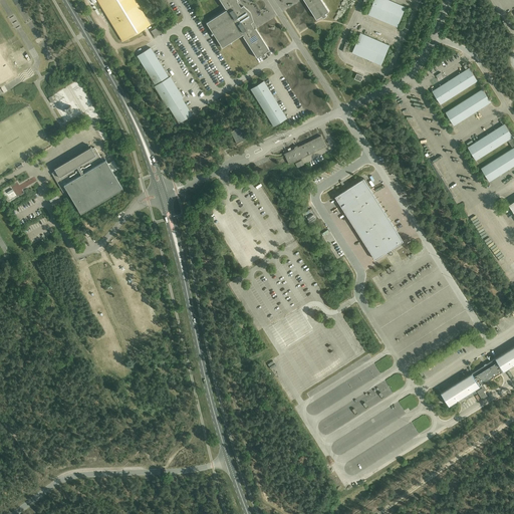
[(135,0),(97,0),(122,41),(151,24),(135,0)]
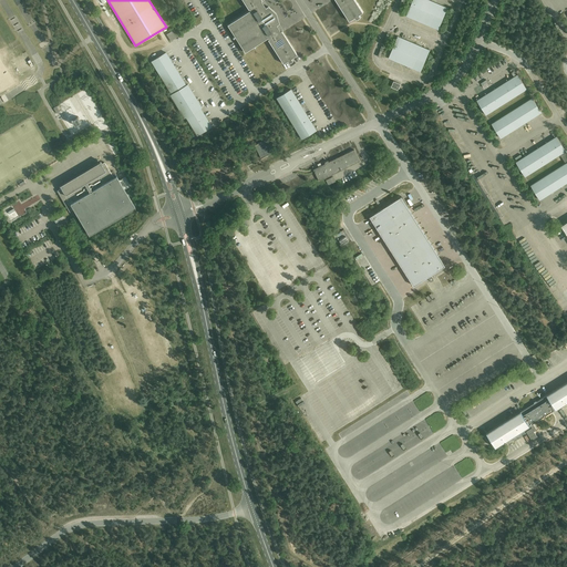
[(263,0),(261,0),(241,0),(248,9),(249,9),(250,10),(230,22),(248,50),(268,38),(268,39),(268,40),(282,63),(287,61),(289,63),(292,61),(291,59),(297,54),(281,31),(280,31),(277,26),(279,23),(276,13),(268,6),(265,8),(261,1),(263,0)]
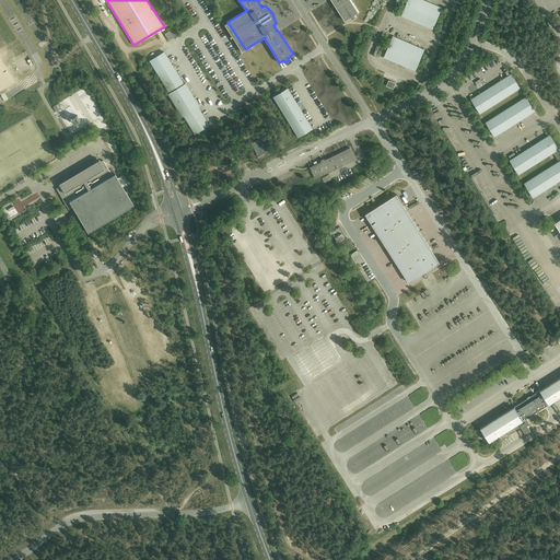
[(331,0),(345,21),(351,18),(352,20),(357,18),(354,14),(359,12),(350,0),(331,0)]
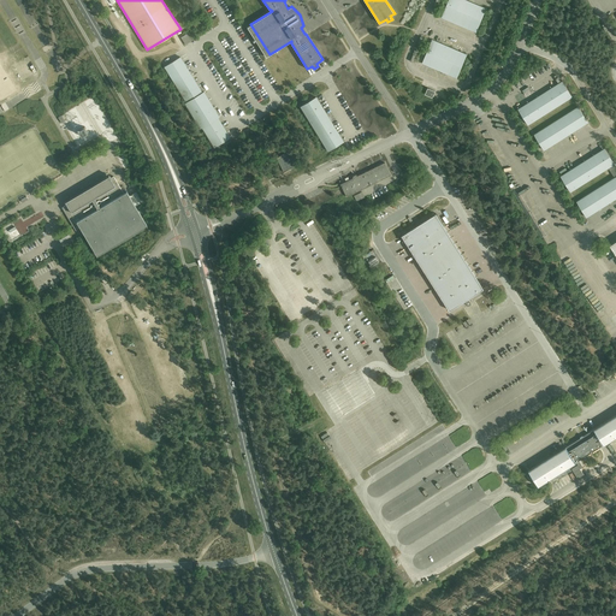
[(486,9),(465,0),(449,0),(442,18),(477,33),(486,9)]
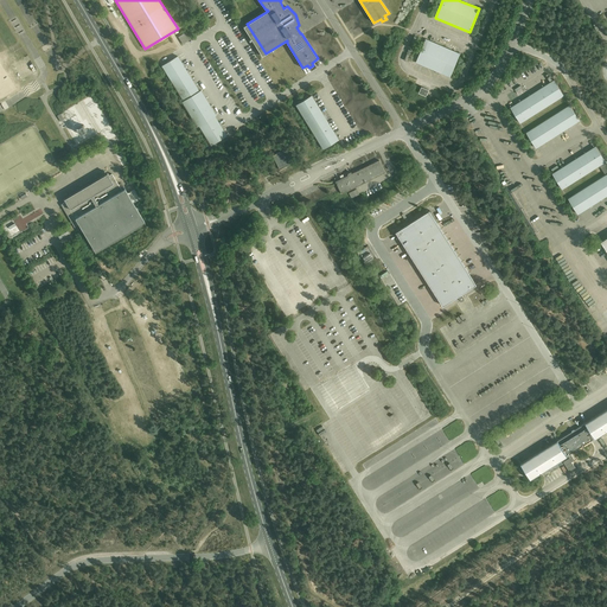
[(178,37),(183,44),(189,40),(184,33),(178,37)]
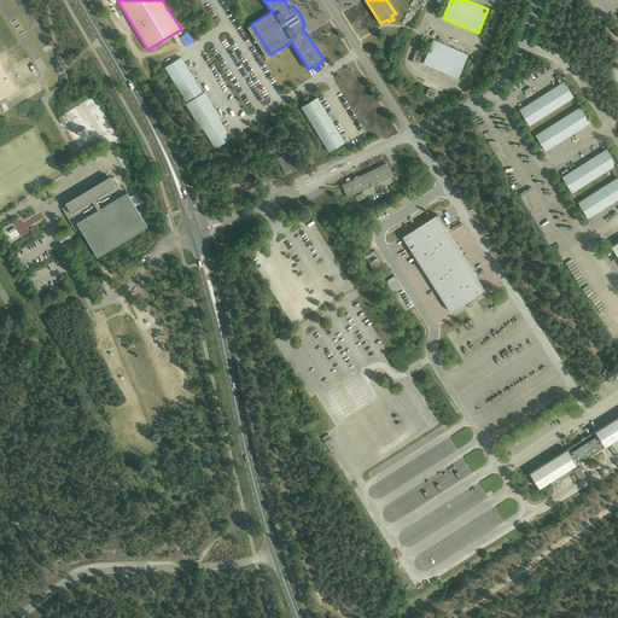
[(433,40),(424,63),(458,79),(468,54),(433,40)]
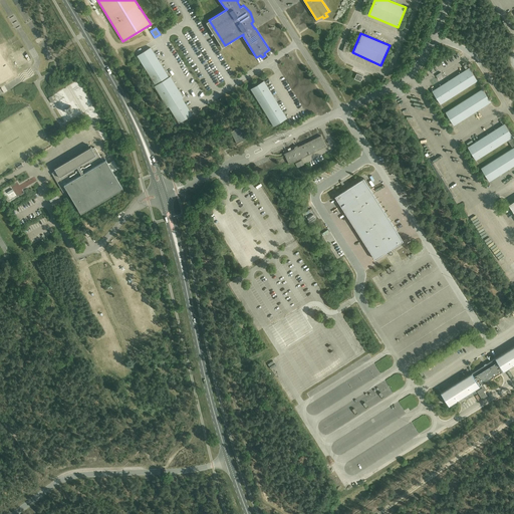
[(169,106),(178,121),(179,122),(181,121),(183,123),(191,118),(190,115),(192,114),(182,97),(183,97),(170,76),(169,77),(151,47),(137,55),(156,85),(154,86),(167,106),(169,106)]
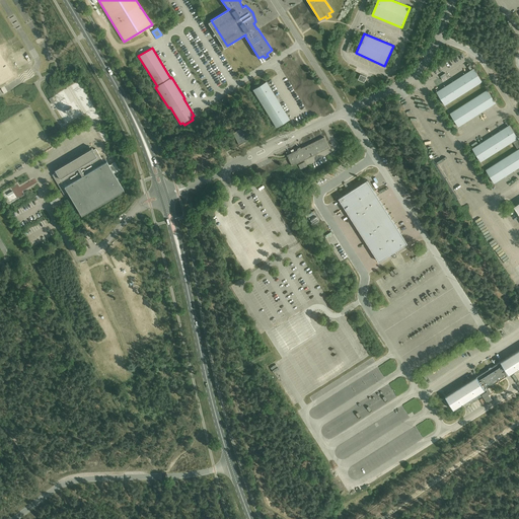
[(473,68),(437,92),(445,105),(482,81),(473,68)]
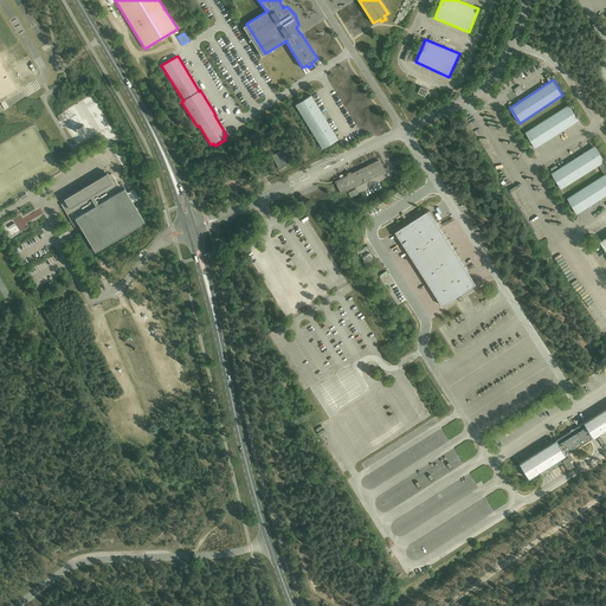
[(337,139),(310,95),(295,104),(322,148),(337,139)]
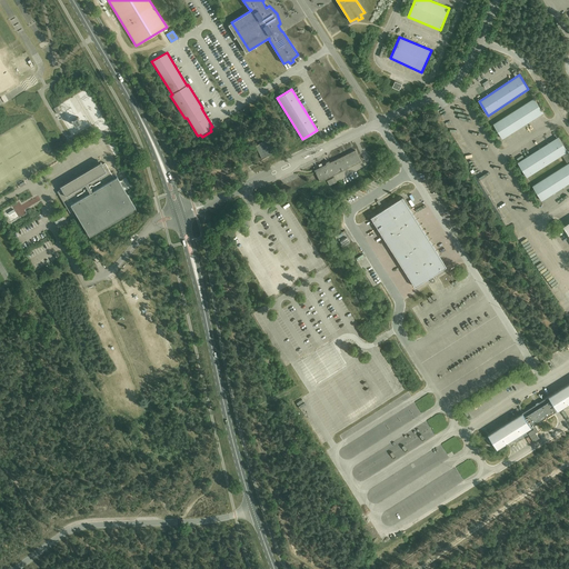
[(502,139),(543,112),(535,98),(493,125),(502,139)]
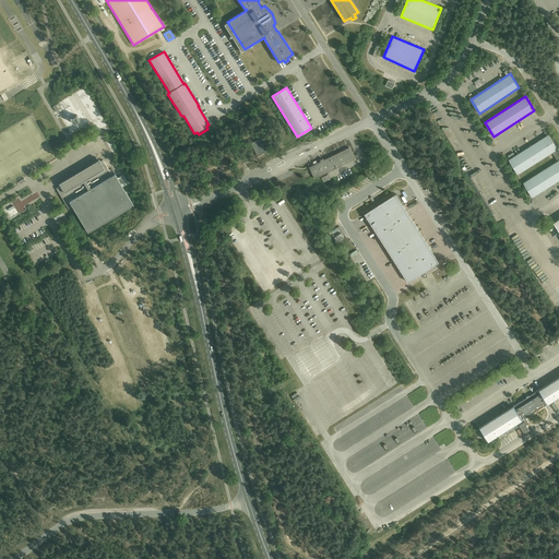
[(558,151),(549,134),(509,159),(518,174),(552,152),(558,161),(523,182),(532,197),(558,179),(558,151)]
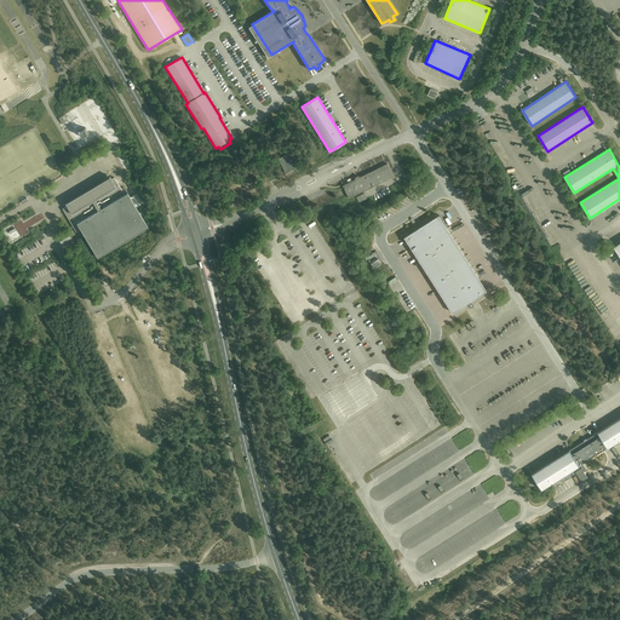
[(285,172),(292,170),(296,167),(288,153),(279,158),(285,172)]
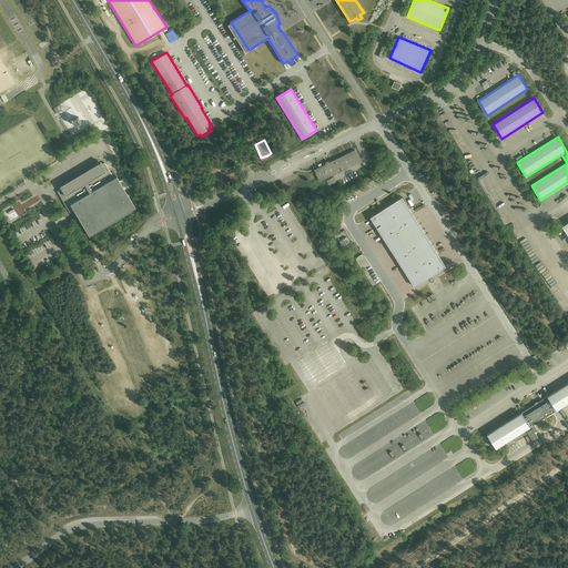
[(347,168),(353,164),(361,161),(355,150),(328,162),(328,163),(326,164),(326,165),(321,169),(316,171),(317,174),(316,175),(317,178),(320,181),(331,175),(333,173),(334,172),(347,165),(347,168)]
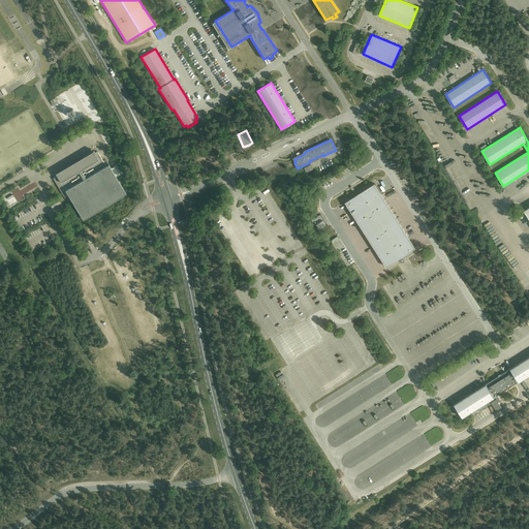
[(126,193),(109,164),(105,165),(97,151),(82,160),(83,161),(80,163),(81,164),(74,168),(73,165),(59,174),(60,176),(58,176),(53,178),(65,198),(68,195),(83,219),(126,193)]
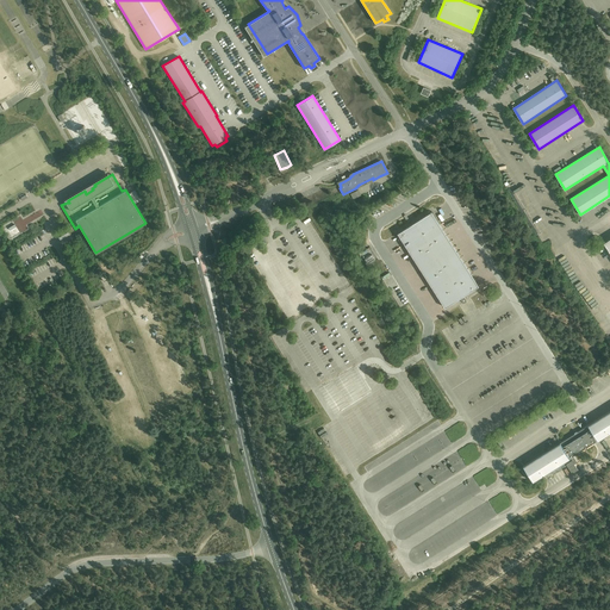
[(141,200),(135,190),(131,192),(137,203),(141,200)]
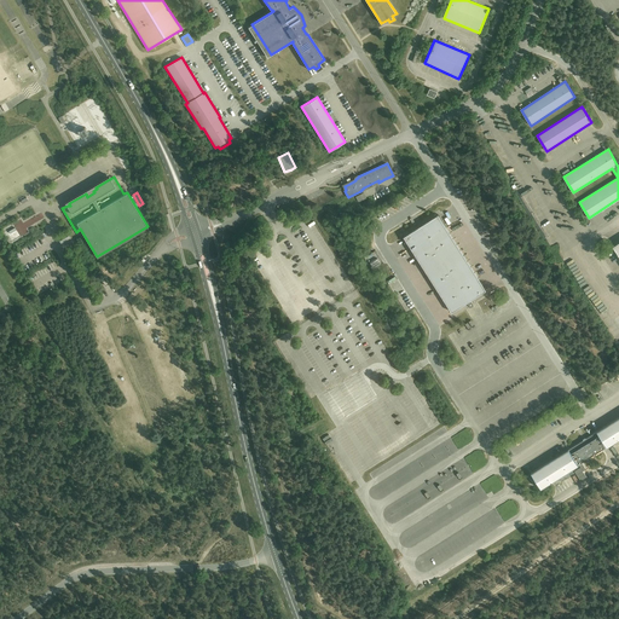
[(470,300),(486,290),(438,215),(404,237),(452,312),(468,302),(470,307),(474,305),(470,300)]
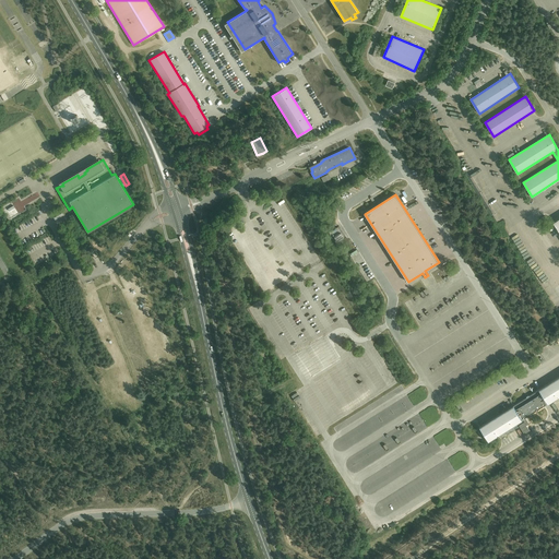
[(513,405),(479,427),(489,441),(523,420),(522,419),(523,419),(524,423),(519,426),(524,435),(530,430),(526,425),(528,424),(525,418),(548,404),(558,396),(558,376),(539,390),(514,405),(513,405)]
